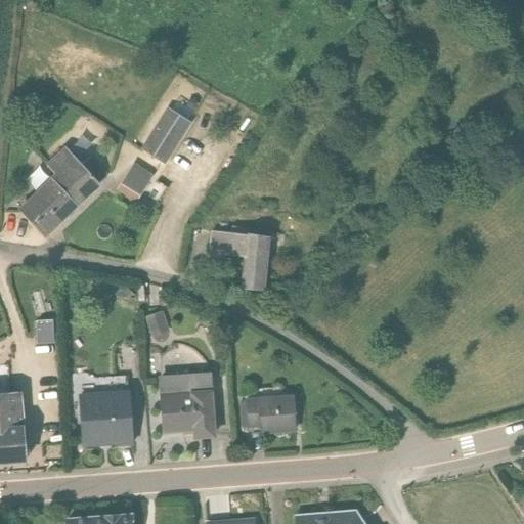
[(164,165),(191,121),(169,106),(141,150),(164,165)]
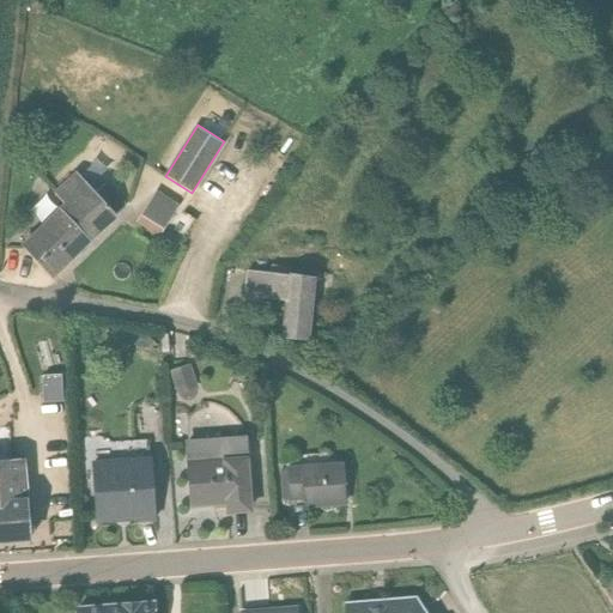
[(107,182),(95,193),(76,171),(53,192),(67,207),(60,213),(87,244),(117,217),(115,216),(127,206),(107,182)]
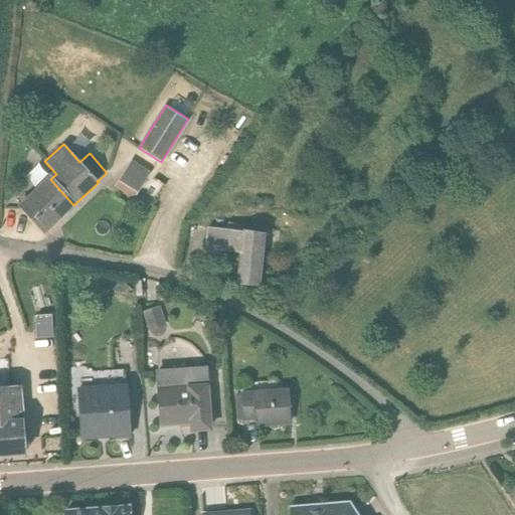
[(133,199),(150,173),(132,162),(116,188),(133,199)]
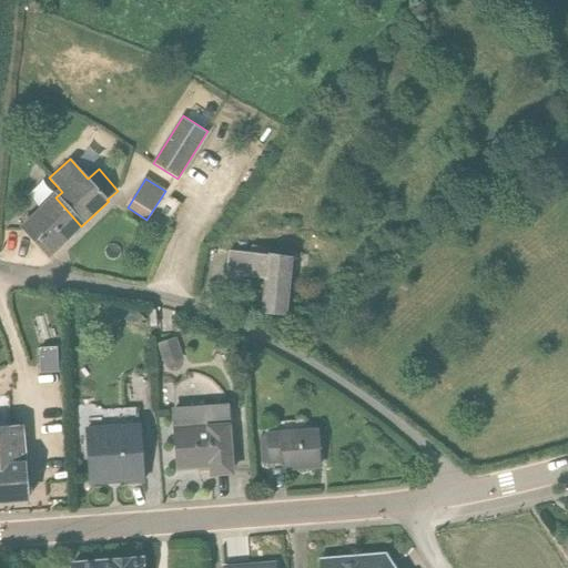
[(47,257),(63,242),(81,226),(56,198),(21,230),(47,257)]
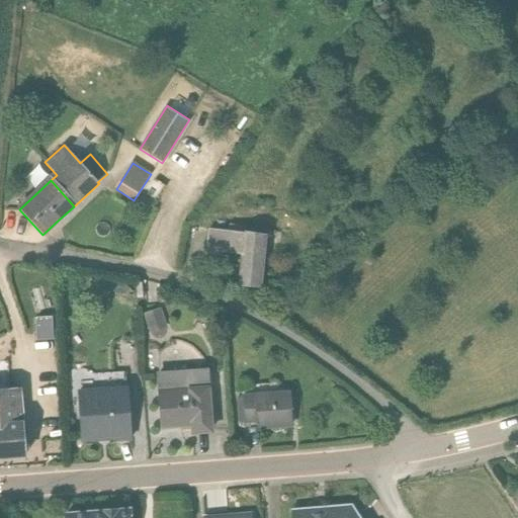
[(259,286),(264,235),(264,230),(229,225),(228,231),(210,229),(208,250),(243,253),(240,284),(259,286)]
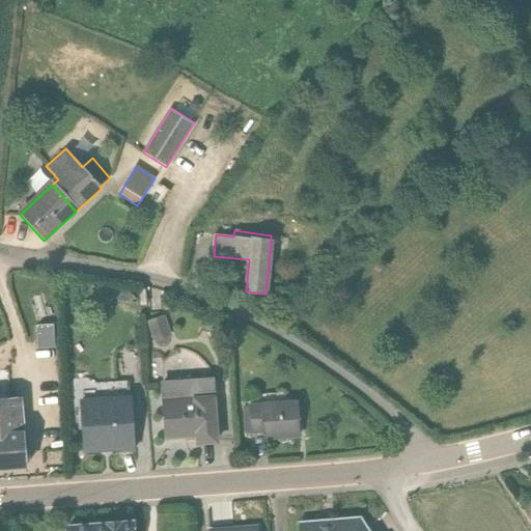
[(159,341),(175,334),(167,312),(149,319),(159,341)]
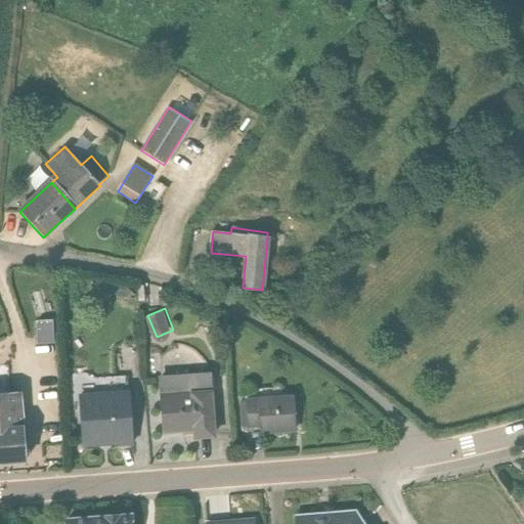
[(55,316),(39,317),(40,340),(56,340),(55,316)]
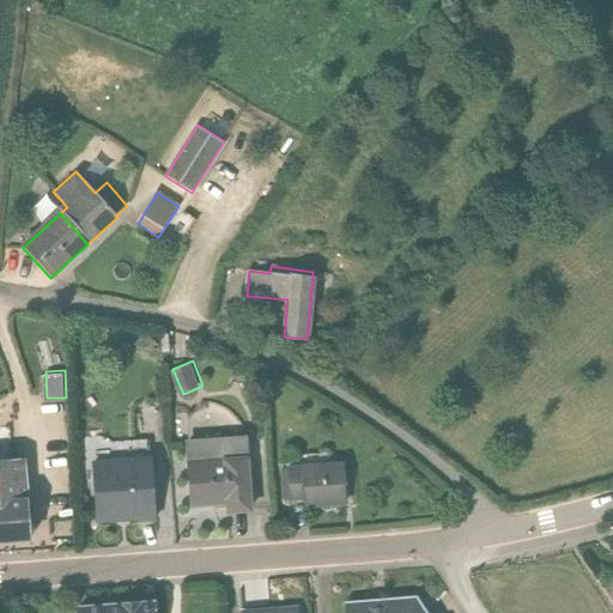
[(246,436),(186,441),(189,508),(224,504),(226,513),(253,511),(246,436)]
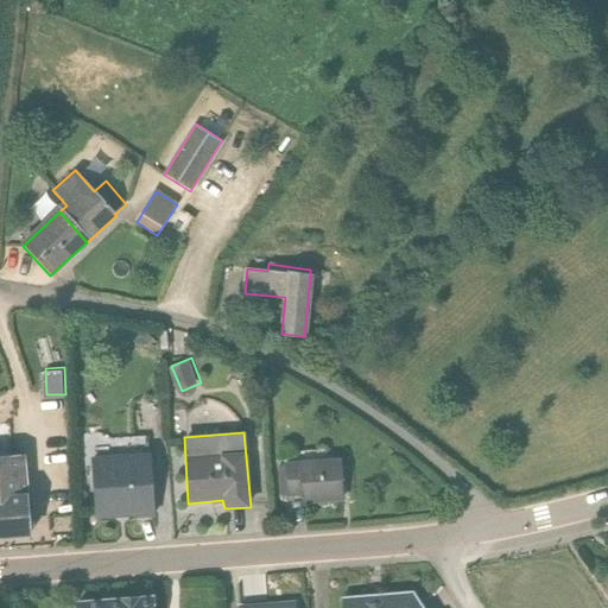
[(23,453),(0,455),(0,538),(32,534),(23,453)]
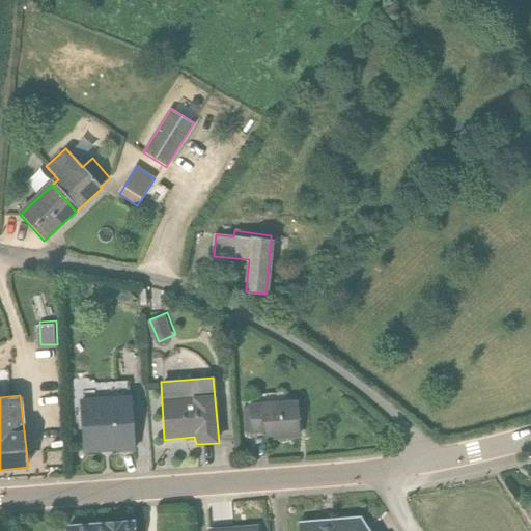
[(130,396),(78,399),(83,454),(135,451),(130,396)]
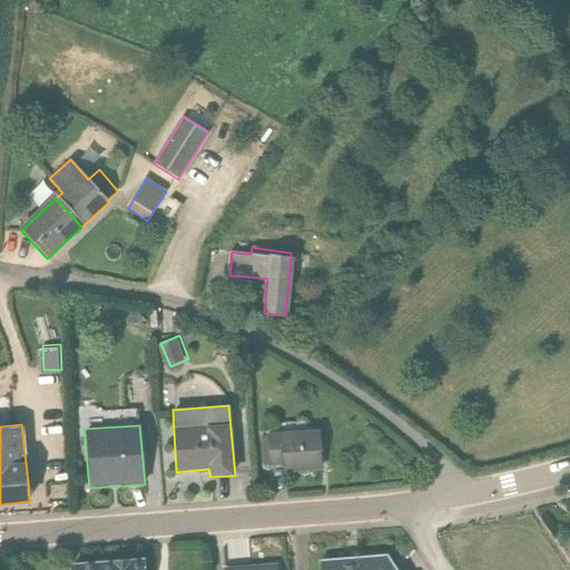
[(266,434),(268,467),(281,465),(282,473),(321,471),(318,431),(266,434)]
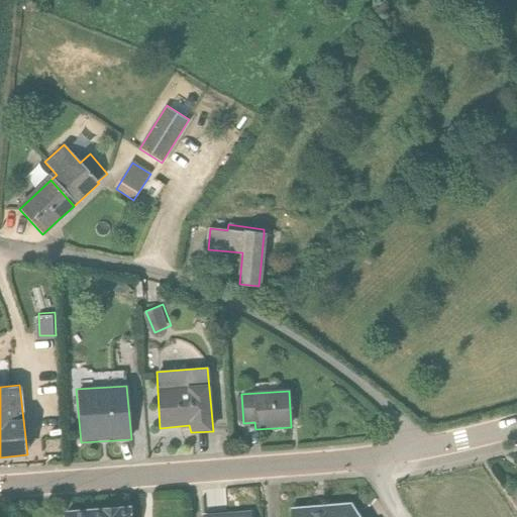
[(359,516),(350,503),(288,508),(289,516),(359,516)]
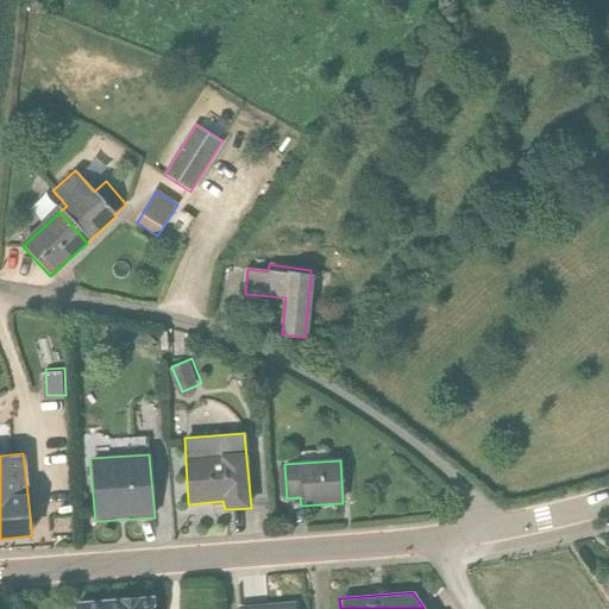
[(154,608),(154,597),(76,603),(76,608),(154,608)]
